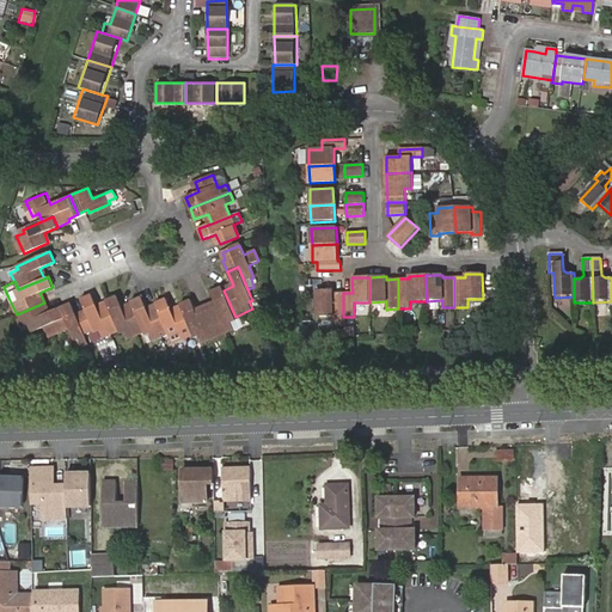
[(219,336),(228,332),(237,329),(233,322),(237,319),(236,317),(224,291),(222,287),(212,292),(215,303),(218,305),(207,308),(219,336)]
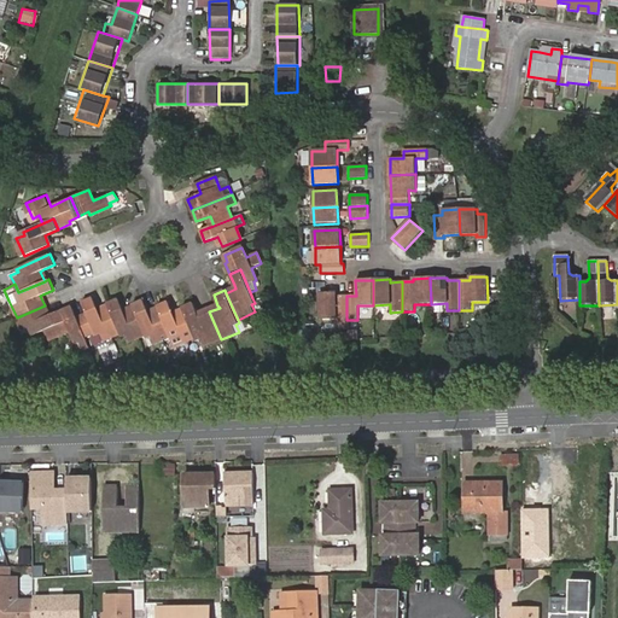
[(337,327),(348,327),(347,320),(347,296),(337,296),(337,293),(319,295),(319,321),(337,321),(337,327)]
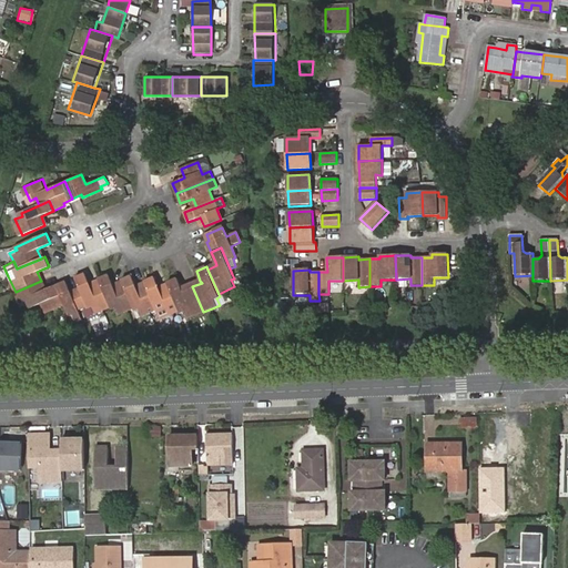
[(94,313),(103,310),(110,306),(100,282),(91,286),(89,283),(85,273),(74,277),(79,287),(80,290),(87,305),(89,308),(91,306),(94,313)]
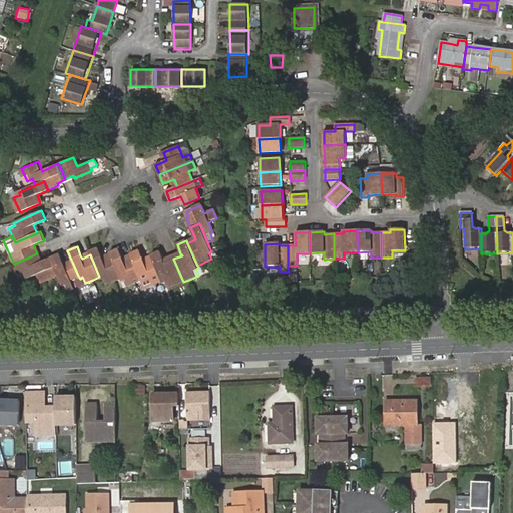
[(106,285),(116,281),(120,279),(111,257),(103,260),(101,257),(98,247),(88,251),(90,254),(99,277),(100,280),(103,279),(106,285)]
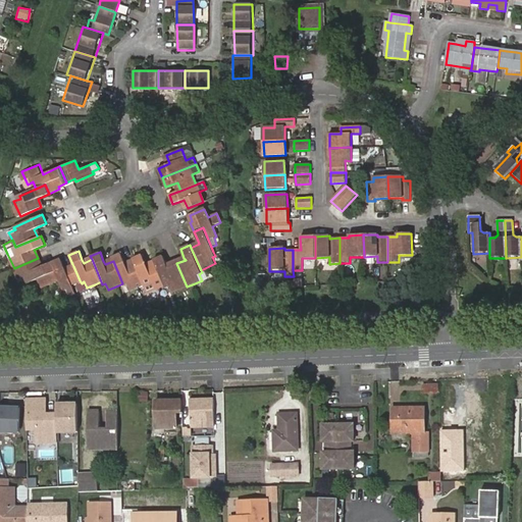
[(129,291),(139,286),(144,284),(134,261),(125,265),(124,262),(121,253),(111,257),(113,261),(122,283),(123,285),(126,284),(129,291)]
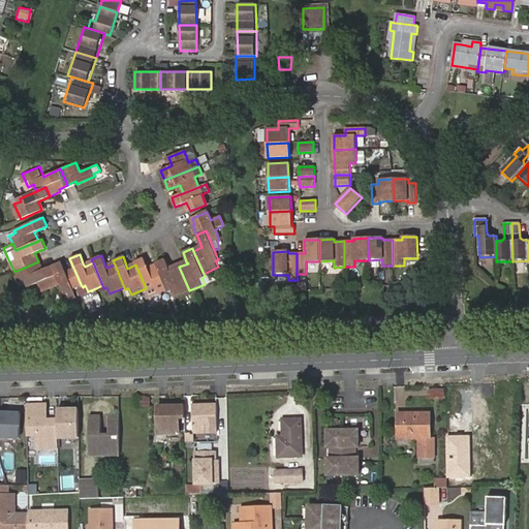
[(153,296),(162,291),(167,289),(158,267),(150,270),(148,267),(145,258),(134,262),(135,265),(146,288),(147,290),(150,289),(153,296)]
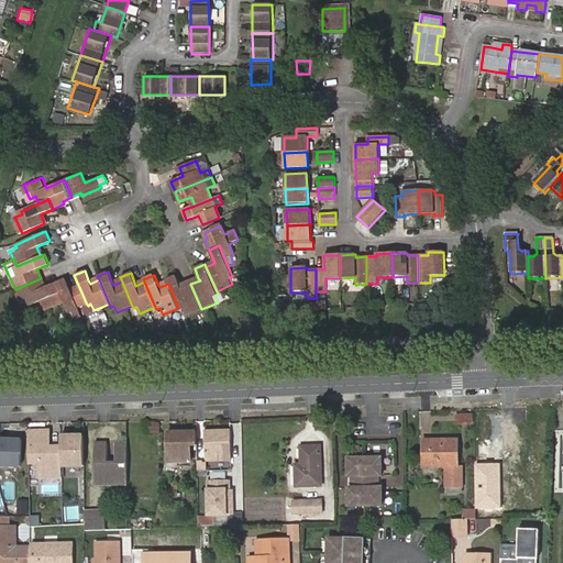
[(177,276),(166,280),(168,284),(178,308),(180,310),(183,309),(186,316),(201,309),(190,284),(181,288),(180,285),(177,276)]
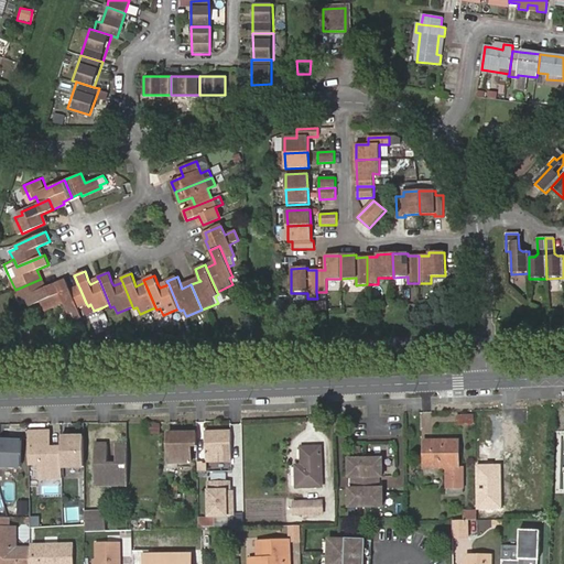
[(41,279),(15,290),(22,306),(29,303),(31,306),(41,302),(45,311),(55,306),(51,297),(61,293),(56,283),(47,288),(45,289),(41,279)]
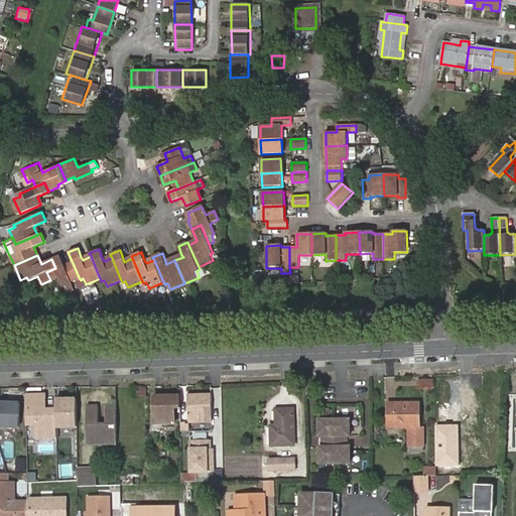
[(70,291),(75,289),(76,289),(72,280),(79,277),(73,263),(66,266),(65,264),(60,255),(51,259),(55,268),(46,272),(50,280),(59,276),(63,286),(67,285),(70,291)]
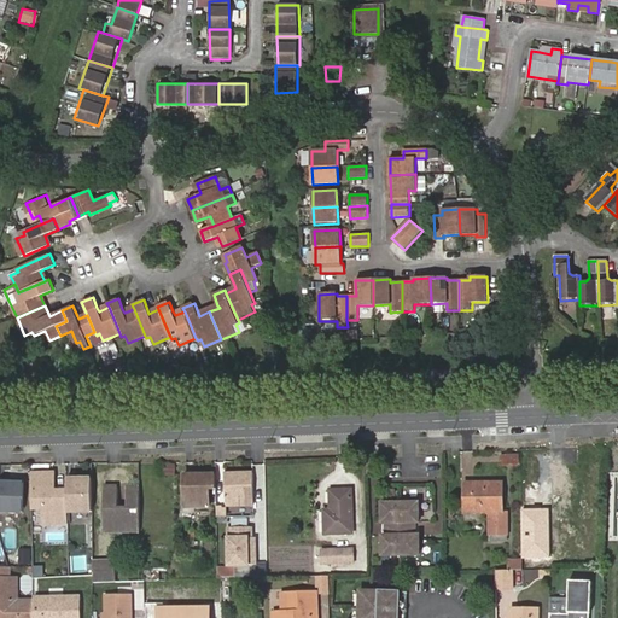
[(519,454),(500,455),(501,466),(519,465),(519,454)]
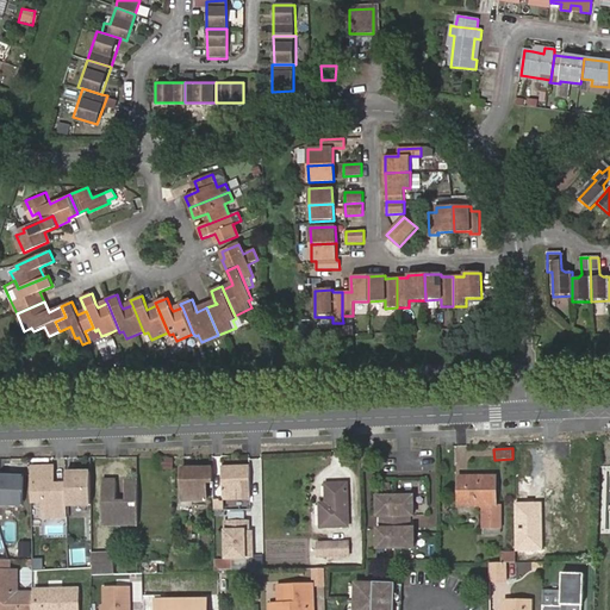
[(157,470),(172,468),(172,459),(157,459),(157,470)]
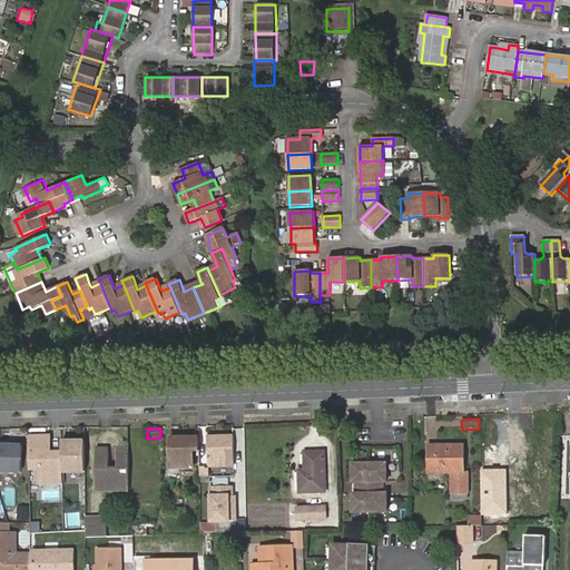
[(234,464),(234,459),(233,436),(207,438),(208,467),(234,464)]
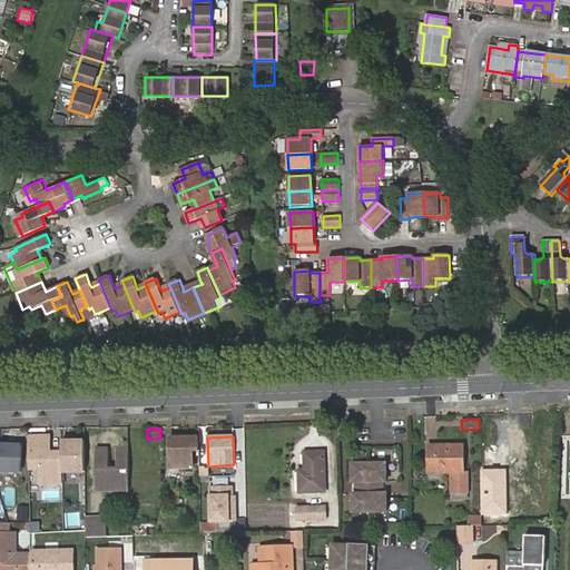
[(61,473),(61,453),(49,454),(49,438),(33,438),(35,470),(39,470),(40,484),(62,484),(61,473)]
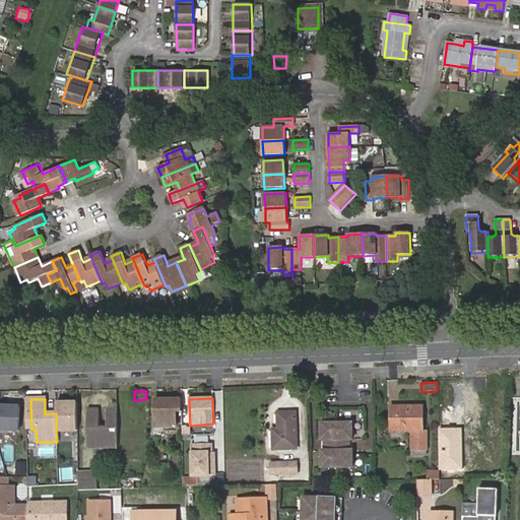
[(176,412),(181,412),(181,399),(154,399),(155,428),(176,427),(176,412)]
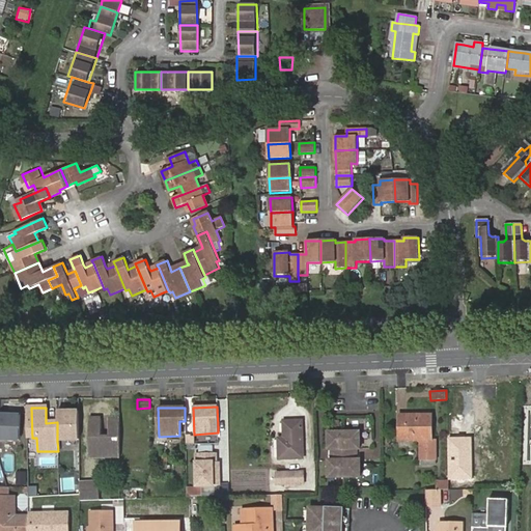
[(0,439),(18,440),(18,413),(0,412),(0,439)]
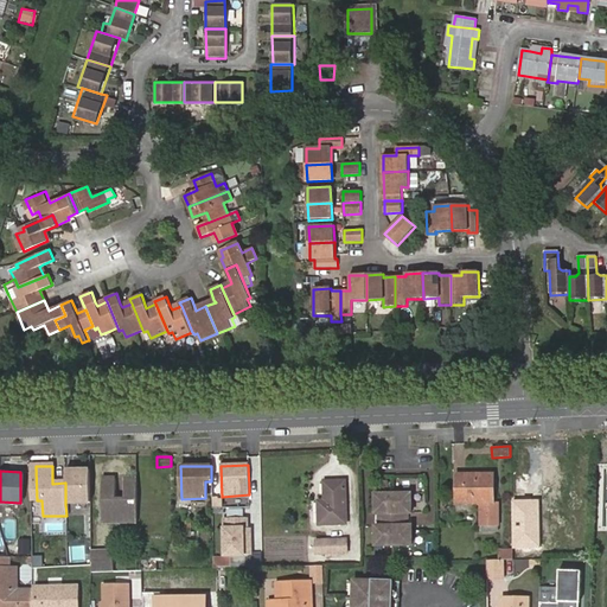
[(90,504),(89,471),(65,472),(65,483),(65,504),(90,504)]
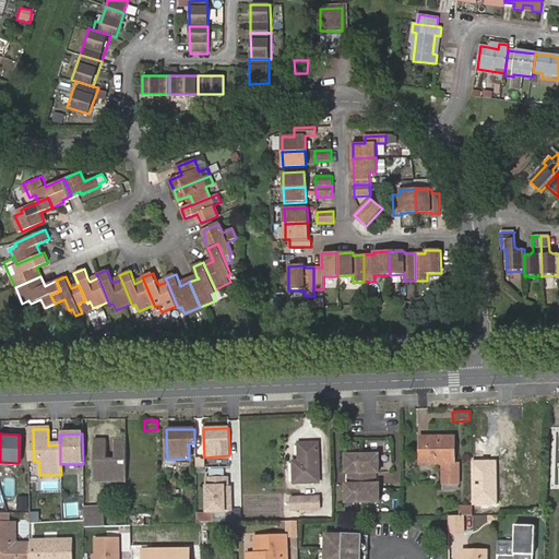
[(454,464),(454,437),(420,438),(420,464),(441,464),(442,489),(460,489),(460,463),(454,464)]
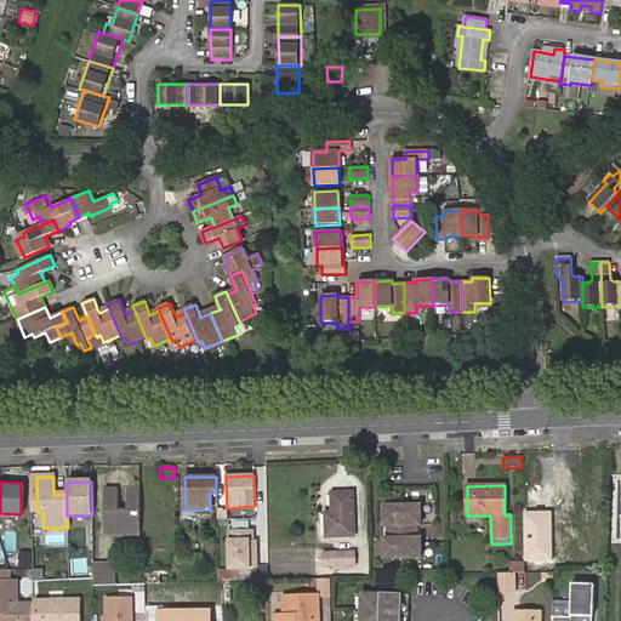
[(104,534),(140,534),(138,489),(126,489),(126,511),(118,511),(118,489),(103,489),(104,534)]
